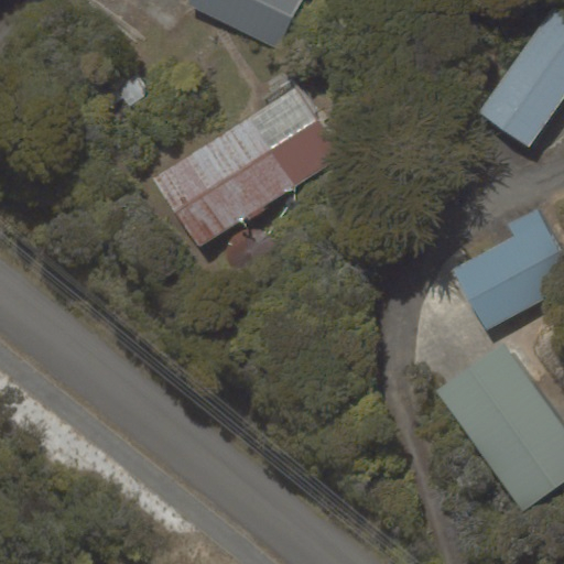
[(303,0),(188,0),(187,3),(279,50),(303,0)]
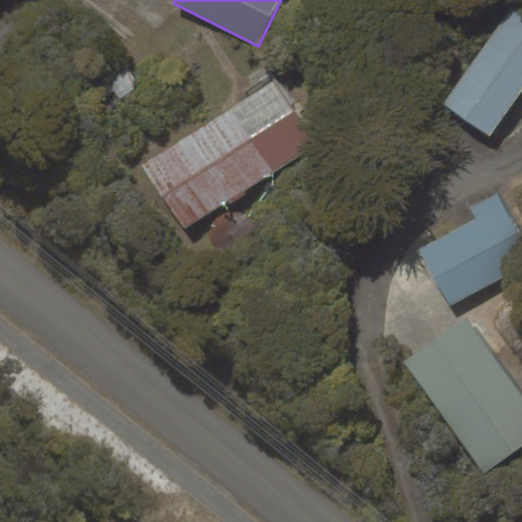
[(442,104),(490,137),(521,91),(521,13),(511,6),(442,104)]
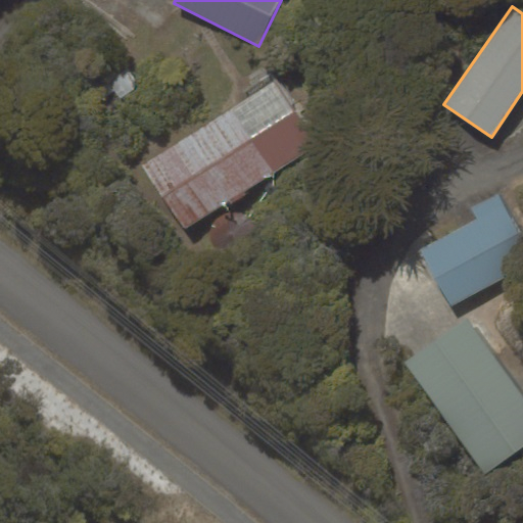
[(318,143),(272,73),(245,91),(248,96),(142,165),(184,230),(229,201),(231,203),(245,194),(243,191),(318,143)]
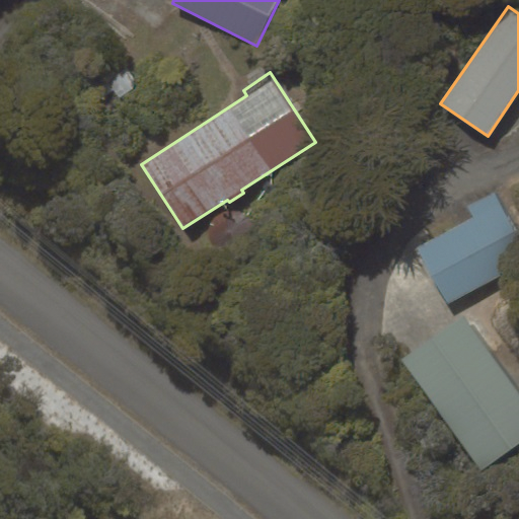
[(467,206),(473,216),(417,246),(447,304),(518,267),(518,233),(496,192),(467,206)]
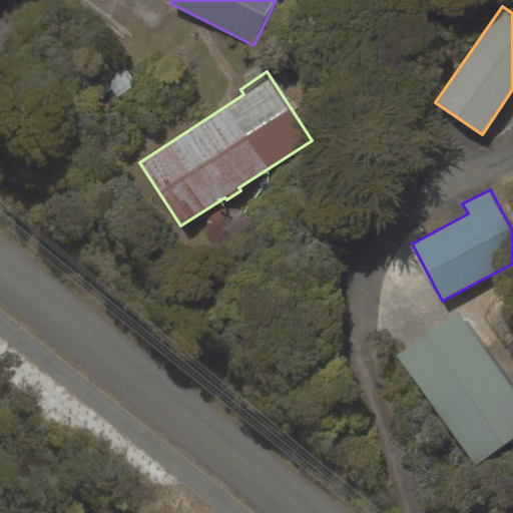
[(512,387),(458,311),(396,355),(476,466),(512,439),(512,387)]
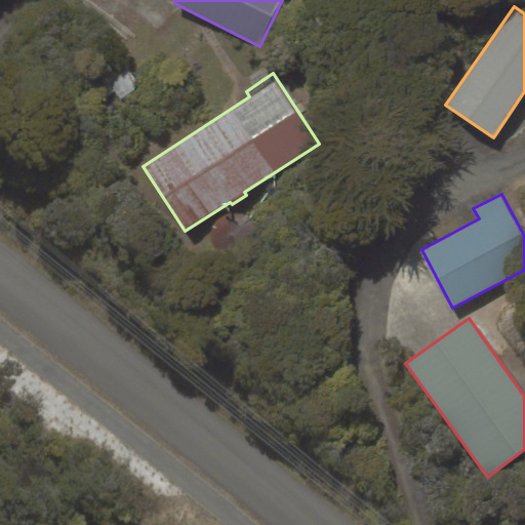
All buildings are outlined.
